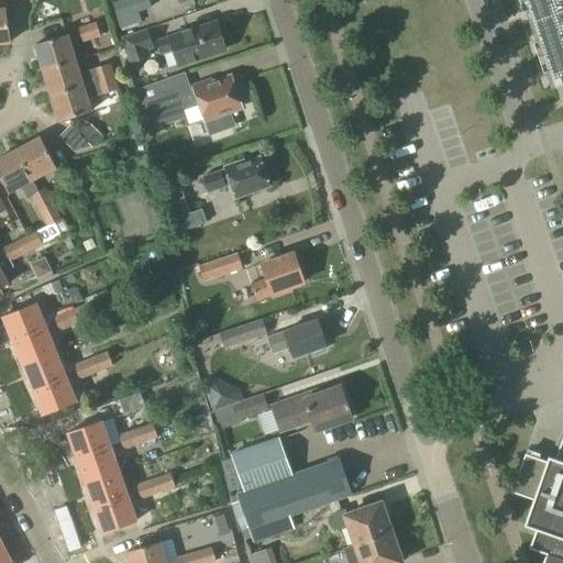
[(151,9),(147,0),(121,0),(112,3),(114,11),(118,20),(151,9)]
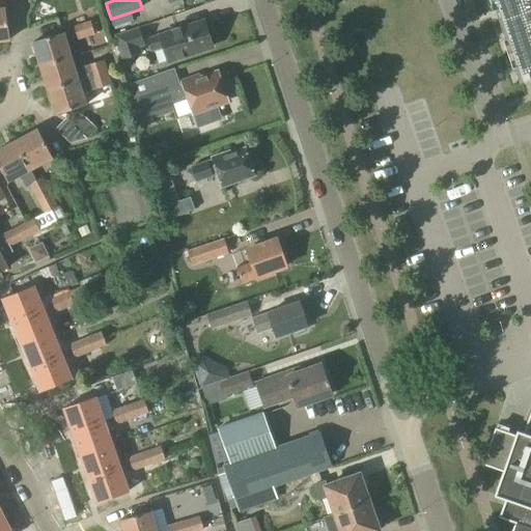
[(530,0),(491,0),(520,83),(530,79),(530,0)]
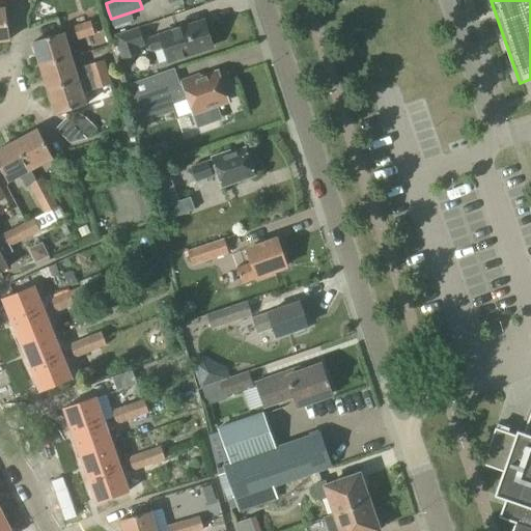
[(0,42),(9,40),(4,8),(0,9),(0,42)]
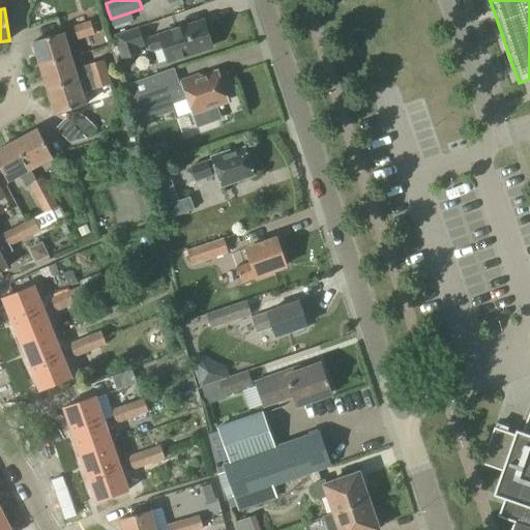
[(167,63),(212,48),(204,21),(146,40),(150,54),(163,49),(167,63)]
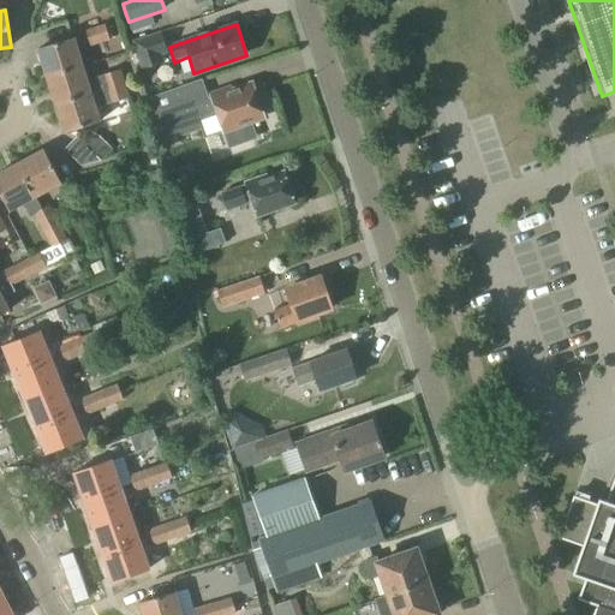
[(103,25),(84,31),(90,47),(109,41),(103,25)]
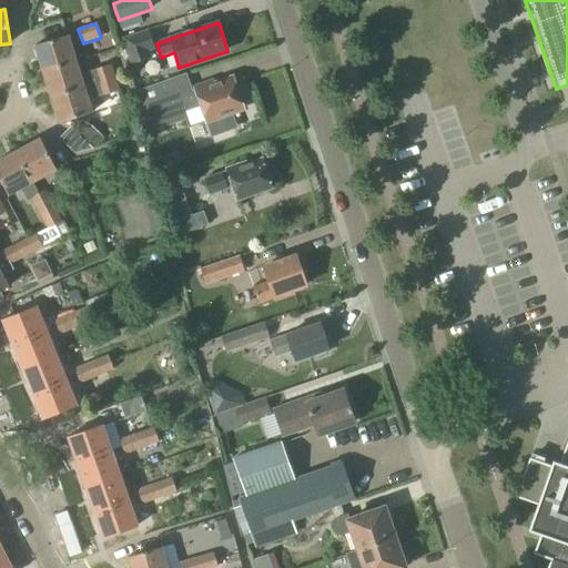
[(130,66),(150,59),(148,52),(154,50),(149,29),(121,39),(130,66)]
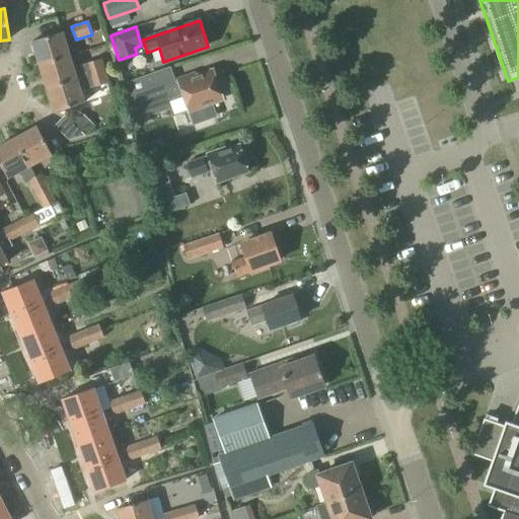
[(39,66),(69,56),(61,33),(61,32),(54,34),(31,43),(39,66)]
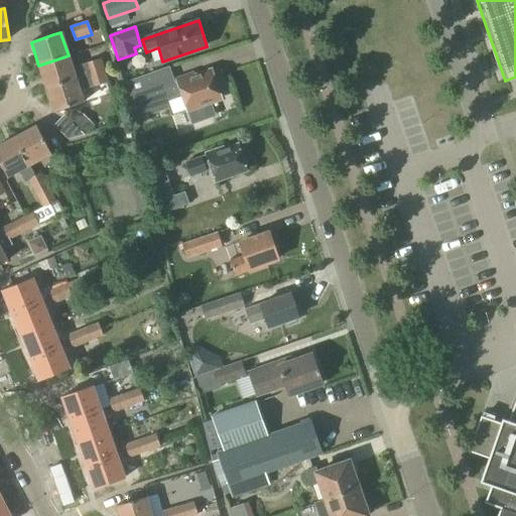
[(45,89),(105,70),(101,58),(72,68),(69,55),(38,66),(45,89)]
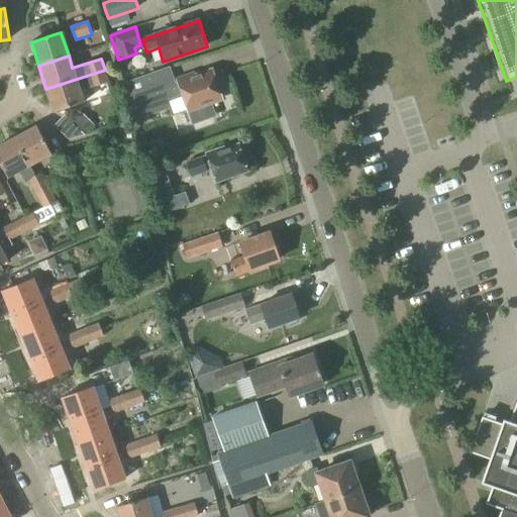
[(105,70),(45,89),(54,112),(83,103),(80,91),(108,82),(105,70)]
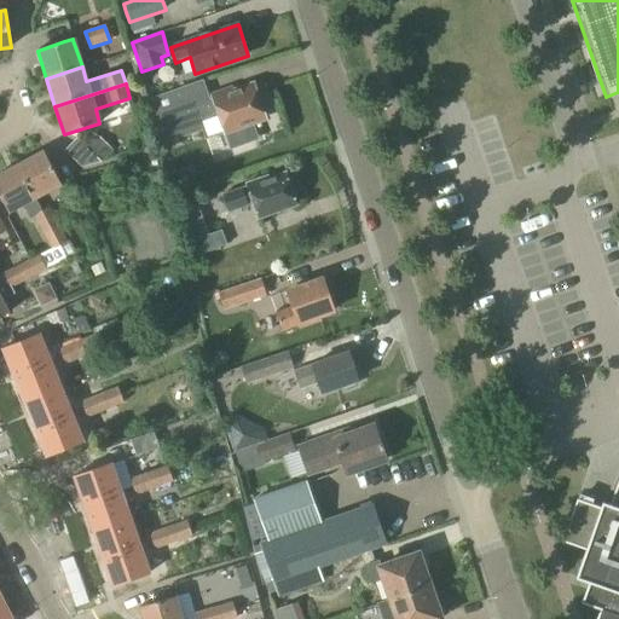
[(266,120),(265,116),(267,111),(264,102),(259,100),(253,84),(232,91),(231,88),(210,96),(212,98),(194,105),(186,86),(144,100),(152,138),(184,127),(187,137),(203,131),(206,139),(224,133),(229,149),(258,139),(253,123),(266,120)]
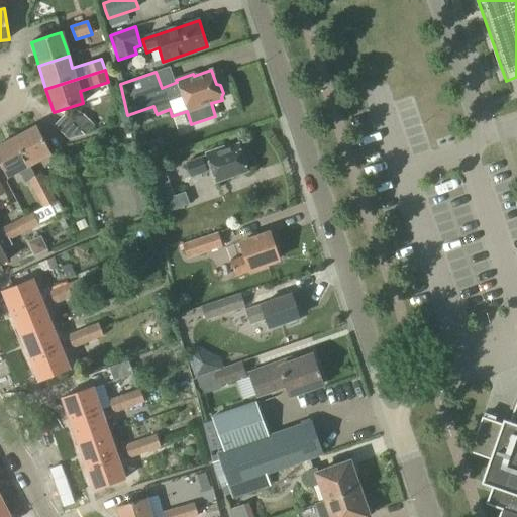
[(82,114),(72,124),(83,134),(93,125),(82,114)]
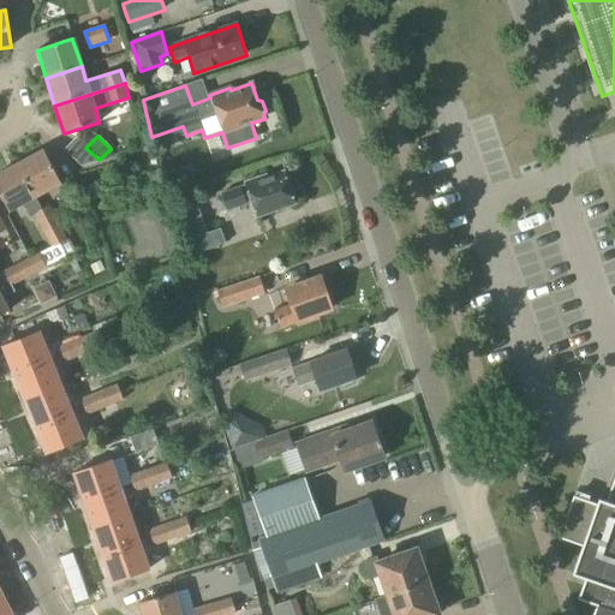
[(34,197),(60,184),(43,150),(17,165),(34,197)]
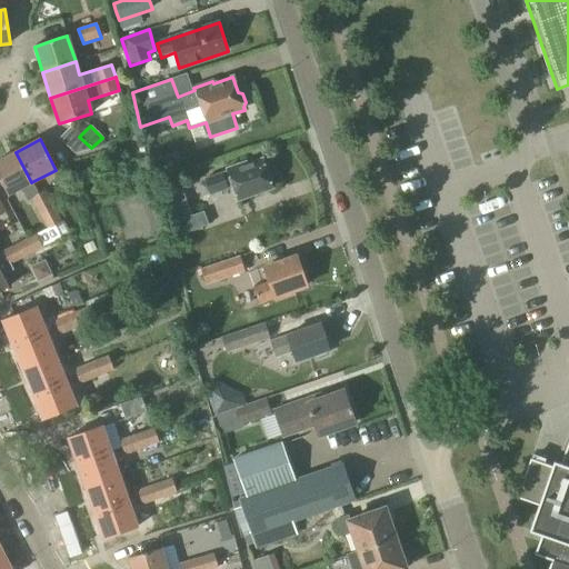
[(0,181),(8,196),(31,182),(16,152),(0,160),(0,181)]
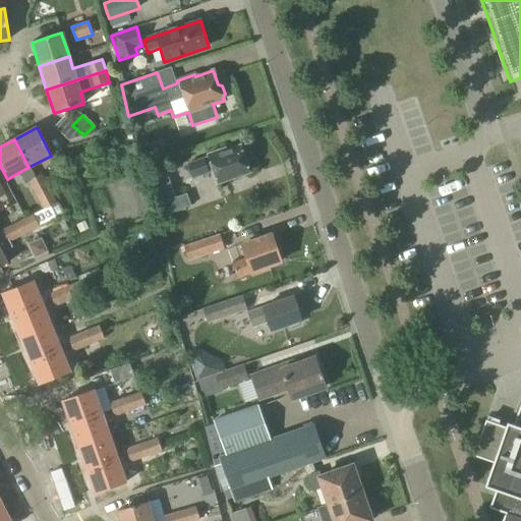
[(164,157),(161,149),(155,146),(140,151),(145,164),(164,157)]
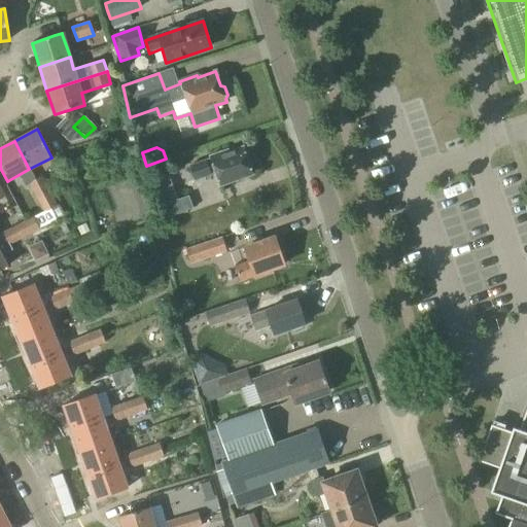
[(253,168),(246,148),(243,149),(242,148),(229,153),(227,151),(210,157),(188,166),(195,181),(216,174),(220,185),(251,174),(251,172),(253,168)]
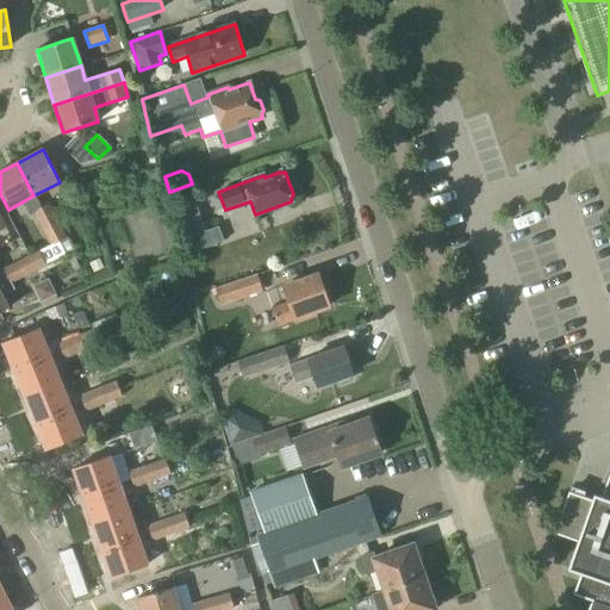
[(205,231),(194,201),(172,210),(182,240),(190,237),(195,251),(223,242),(218,226),(205,231)]
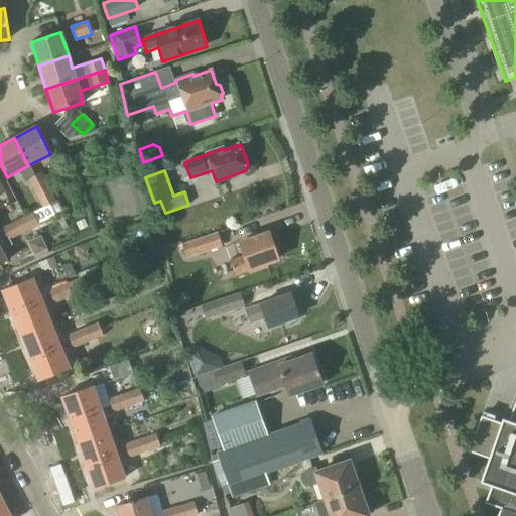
[(28,179),(36,195),(42,191),(41,189),(47,185),(40,172),(28,179)]
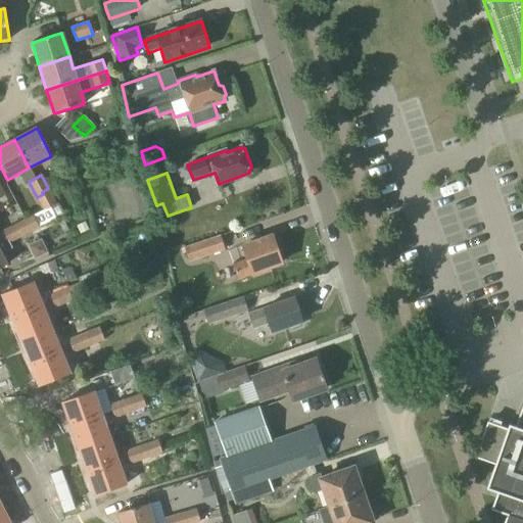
[(43,194),(37,197),(44,211),(56,204),(48,188),(42,192),(43,194)]
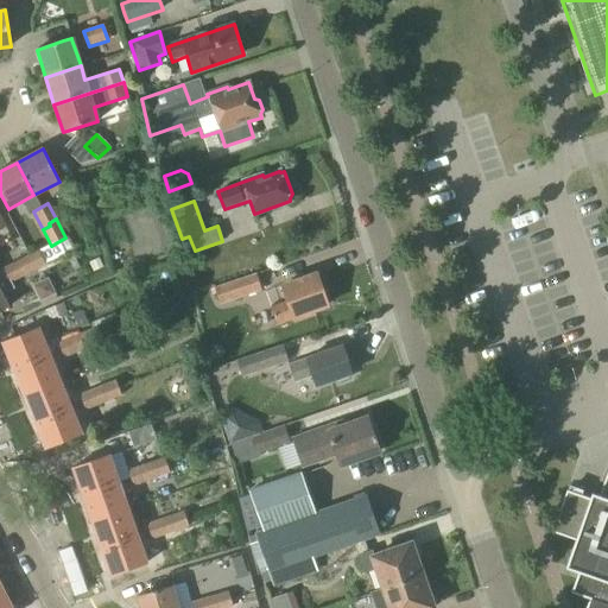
[(39,254),(25,263),(27,267),(23,270),(26,276),(45,265),(39,254)]
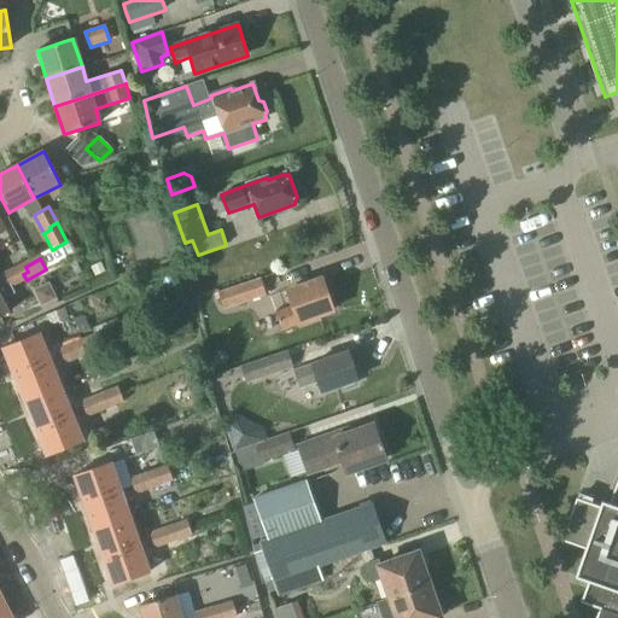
[(99,263),(89,267),(94,277),(104,272),(99,263)]
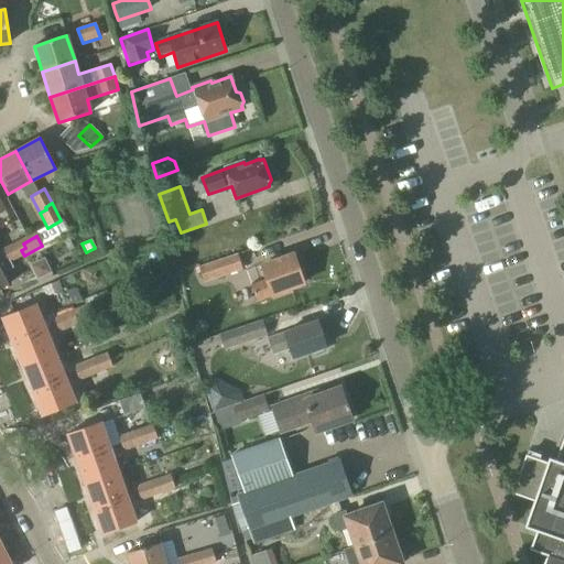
[(4,253),(6,256),(8,256),(11,262),(24,256),(21,250),(25,248),(23,243),(4,253)]
